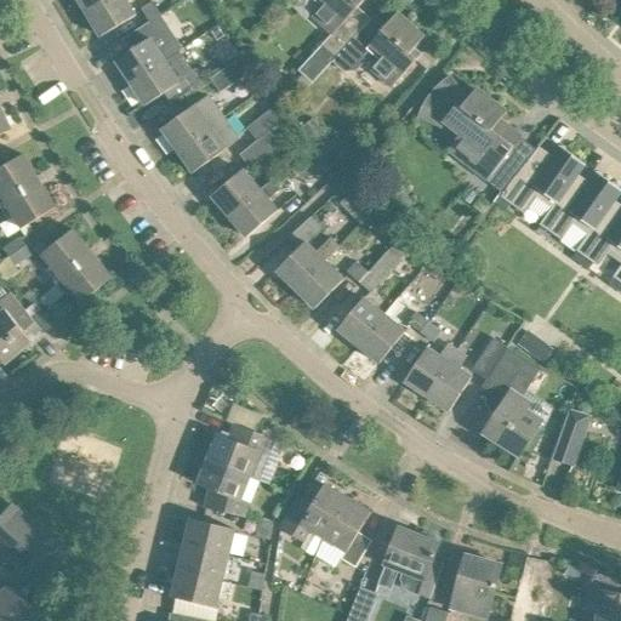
[(78,0),(87,13),(108,0),(78,0)]
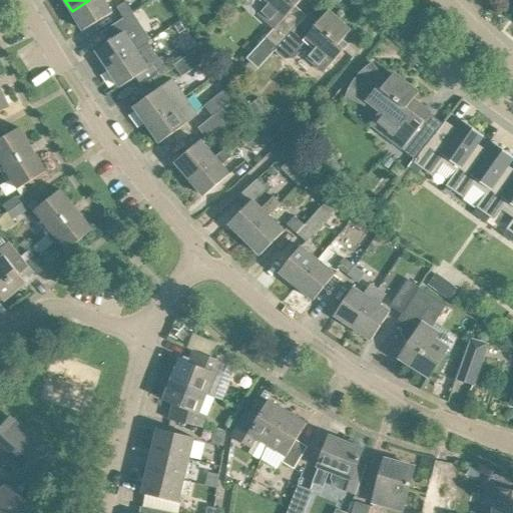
[(103,0),(89,0),(72,11),(83,30),(111,13),(103,0)]
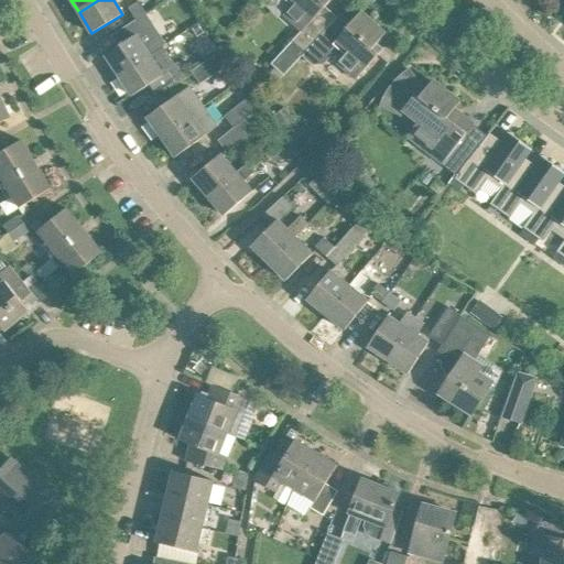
[(128,8),(136,19),(137,20),(147,12),(139,0),(128,8)]
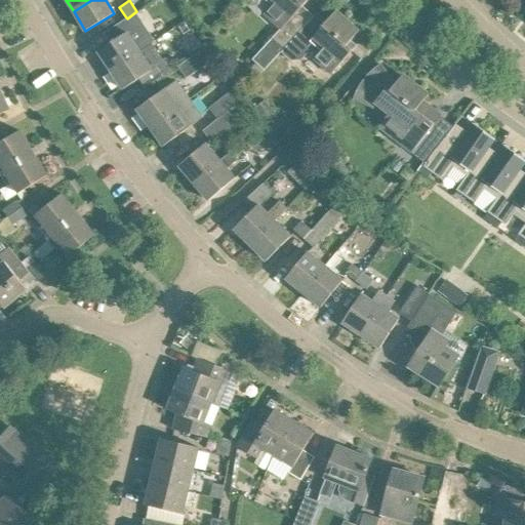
[(264,71),(281,51),(298,33),(313,17),(312,16),(311,17),(308,14),(300,14),(297,12),(308,0),(267,0),(272,4),(263,14),(279,30),(252,59),(264,71)]
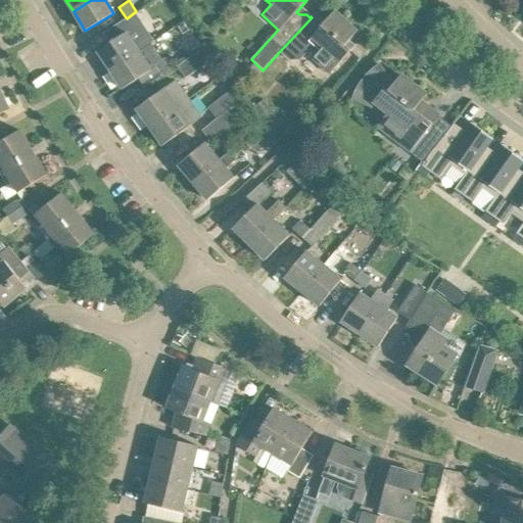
[(98,51),(110,69),(140,50),(155,40),(136,11),(127,18),(126,17),(103,33),(110,43),(98,51)]
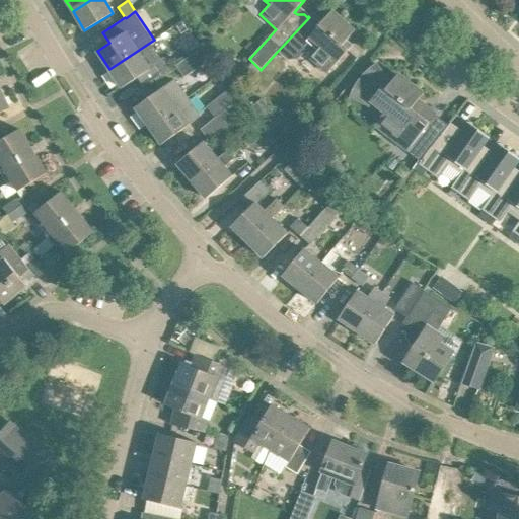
[(314,12),(309,17),(295,32),(278,51),(288,60),(298,59),(304,52),(303,47),(310,39),(320,47),(311,58),(328,73),(348,50),(343,45),(355,30),(331,11),(323,20),(314,12)]
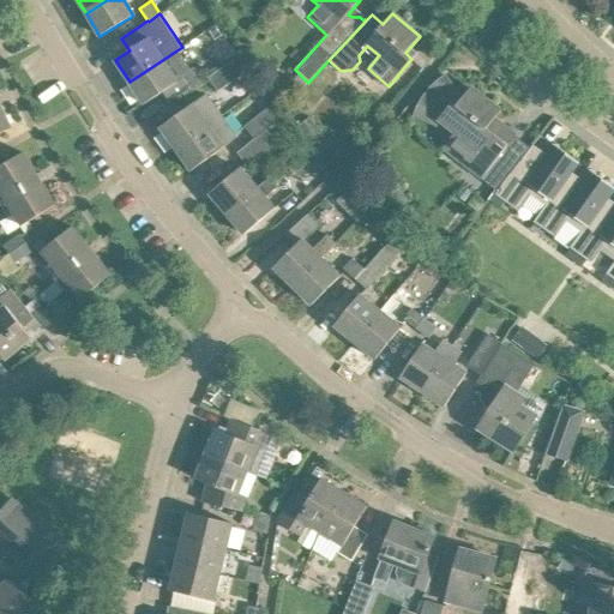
[(209,77),(218,91),(252,68),(242,54),(209,77)]
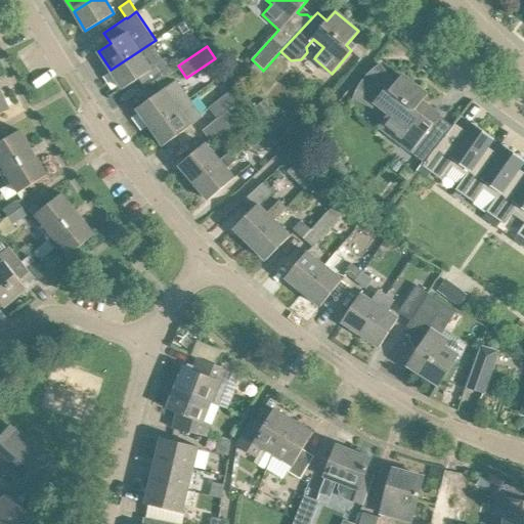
[(140,50),(111,70),(123,89),(154,69),(140,50)]
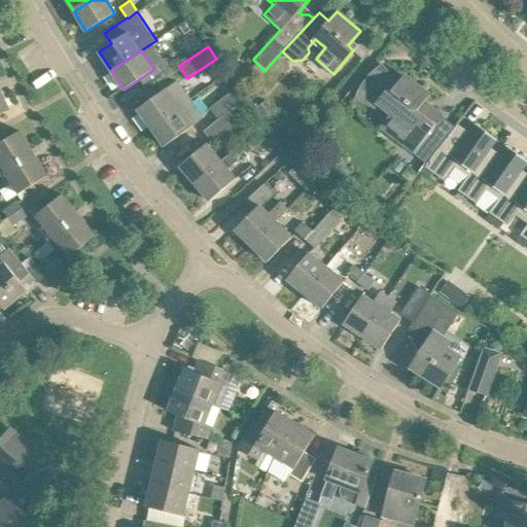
[(156,64),(164,73),(174,66),(167,57),(156,64)]
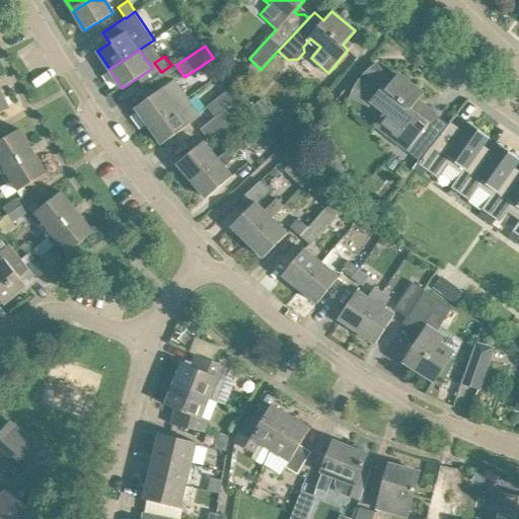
[(371,103),(383,113),(373,124),(388,137),(394,142),(400,134),(426,153),(430,149),(442,133),(411,108),(423,93),(397,74),(392,82),(383,73),(377,64),(368,71),(361,78),(355,87),(351,97),(370,105),(371,103)]
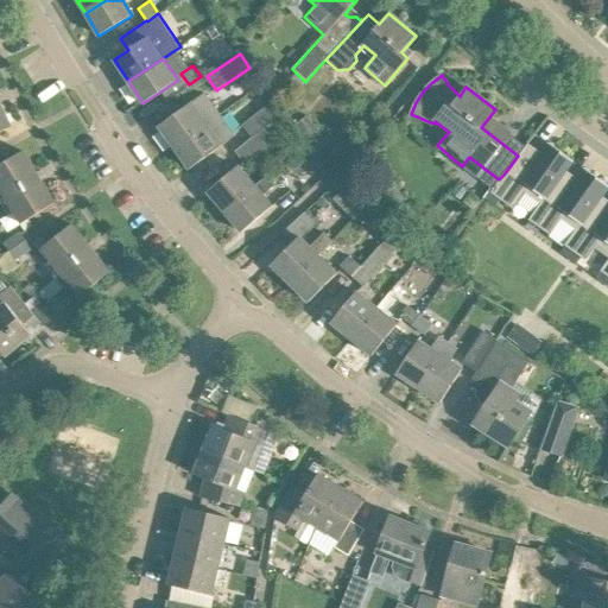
[(158,126),(173,147),(219,114),(203,93),(158,126)]
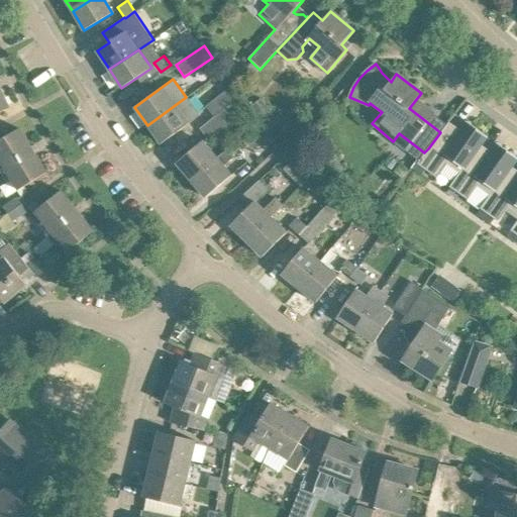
[(214,117),(224,109),(239,97),(230,86),(205,106),(214,117)]
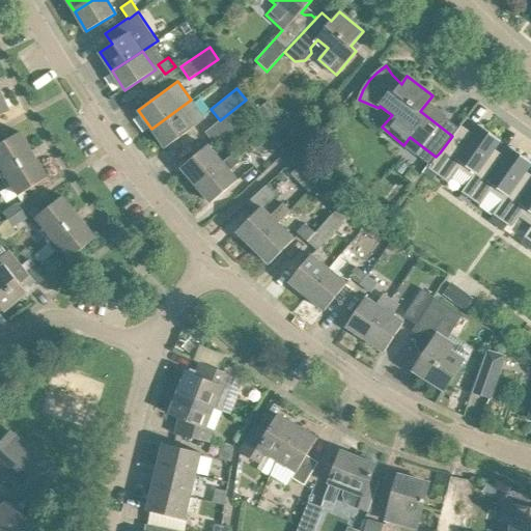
[(0,115),(10,111),(0,90),(0,115)]
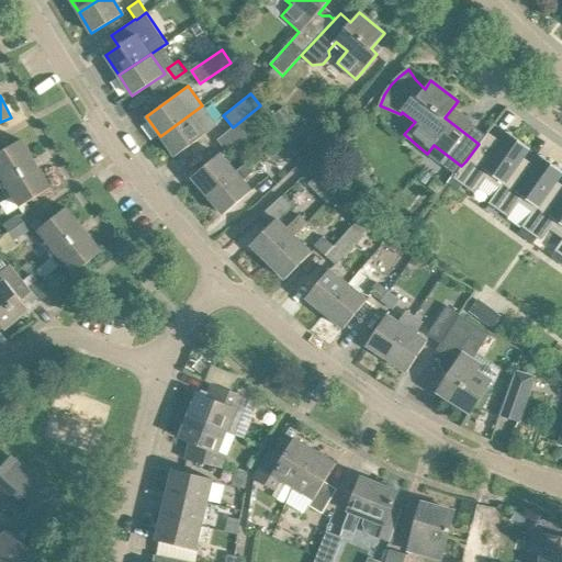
[(202,105),(160,136),(176,156),(216,126),(202,105)]
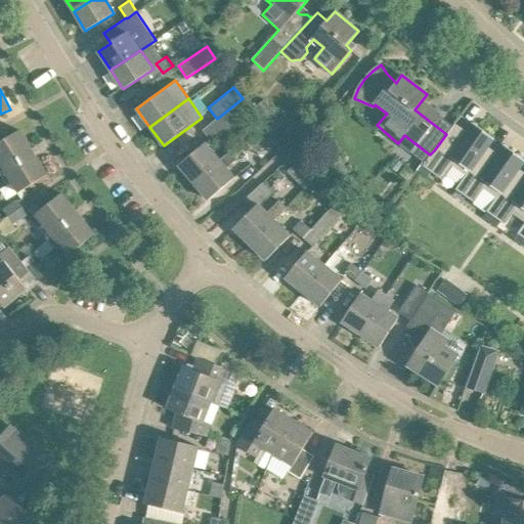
[(253,108),(270,132),(282,124),(264,99),(253,108)]
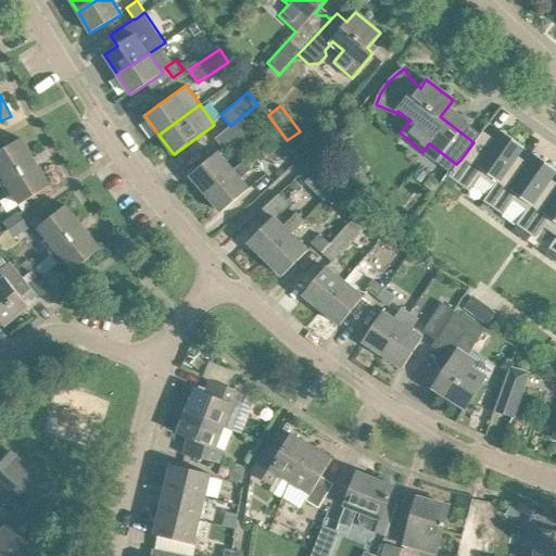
[(241,117),(230,126),(215,139),(224,150),(250,128),(241,117)]
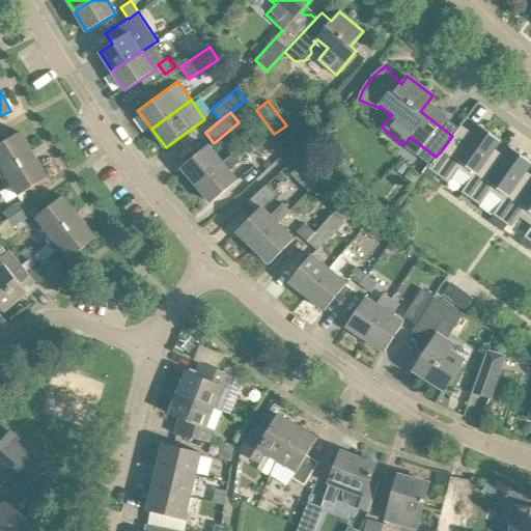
[(449,183),(459,168),(472,176),(493,147),(495,148),(501,140),(479,124),(473,134),(460,126),(452,137),(452,136),(440,152),(436,157),(430,164),(430,165),(428,168),(449,183)]
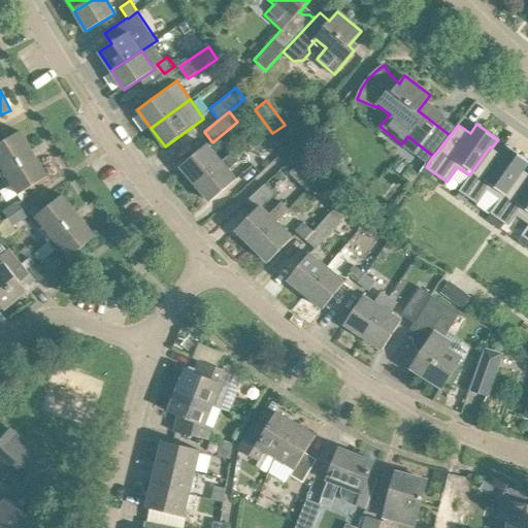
[(0,142),(0,164),(4,171),(22,161),(19,157),(31,150),(20,131),(0,142)]
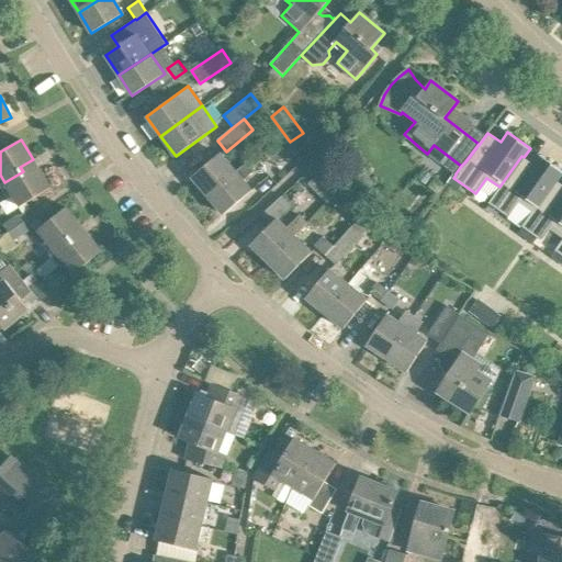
[(281,150),(290,161),(299,154),(290,143),(281,150)]
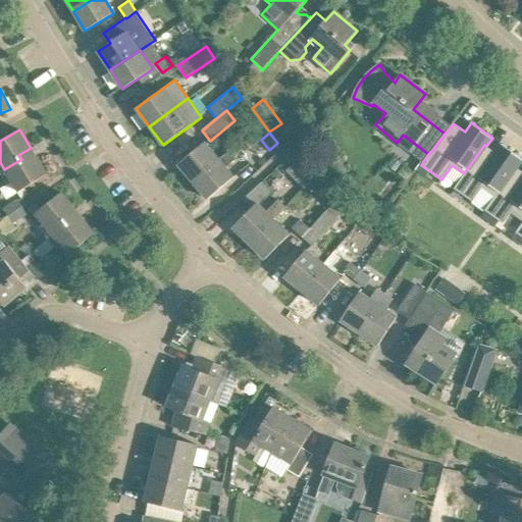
[(178,164),(193,181),(218,160),(218,159),(204,143),(178,164)]
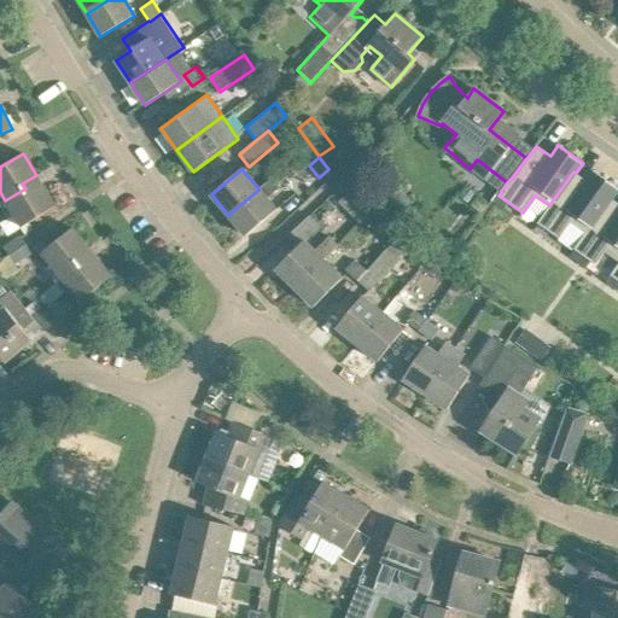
[(587,181),(576,173),(573,172),(549,205),(537,223),(559,238),(571,221),(587,232),(610,198),(612,199),(617,191),(617,188),(594,172),(587,181)]
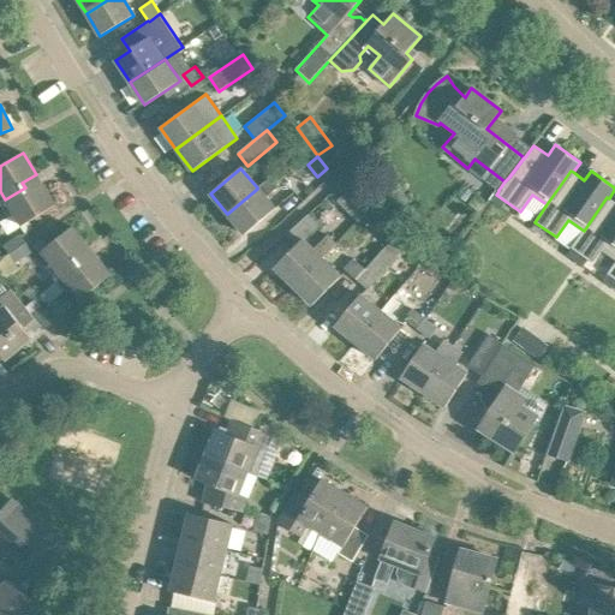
[(257,189),(227,214),(244,234),(275,209),(266,198),(279,186),(270,175),(257,187),(257,189)]
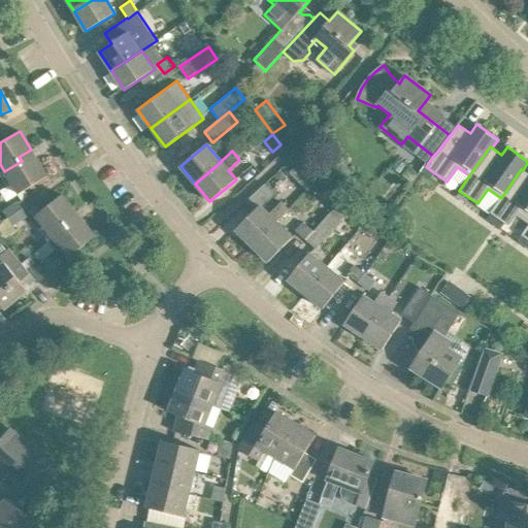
[(22,161),(4,171),(19,194),(47,176),(36,158),(24,165),(22,161)]
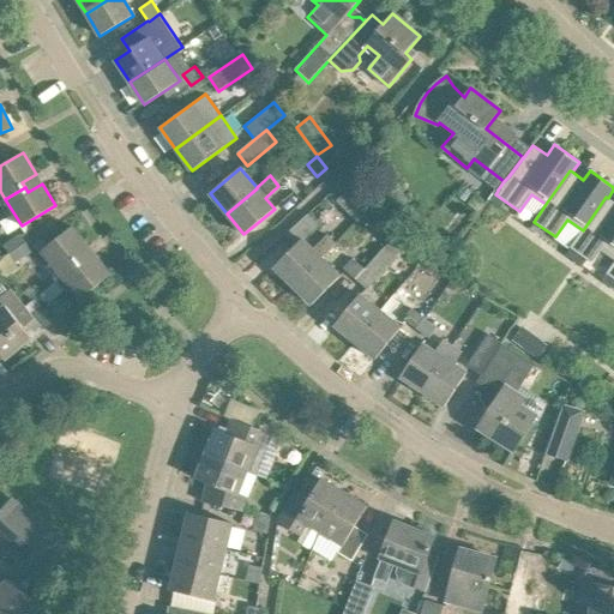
[(337,199),(359,221),(368,212),(347,191),(337,199)]
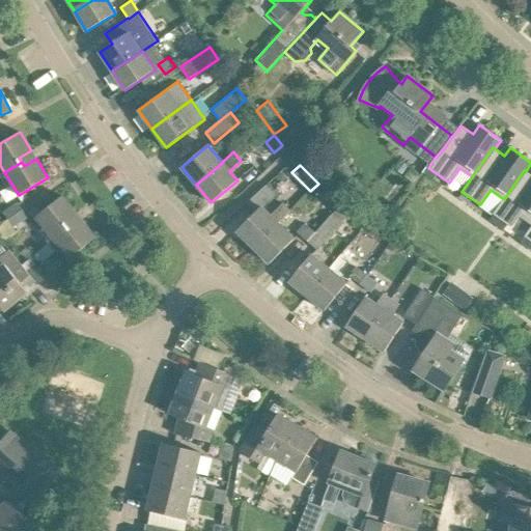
[(403,178),(413,185),(419,175),(410,169),(403,178)]
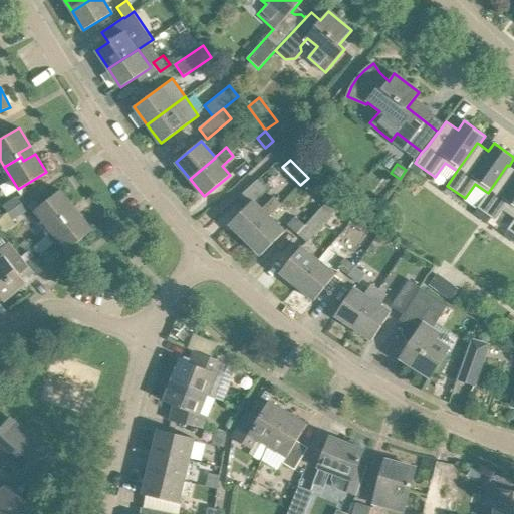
[(506,206),(513,211),(513,169),(509,166),(507,165),(488,193),(478,207),(495,220),(506,206)]
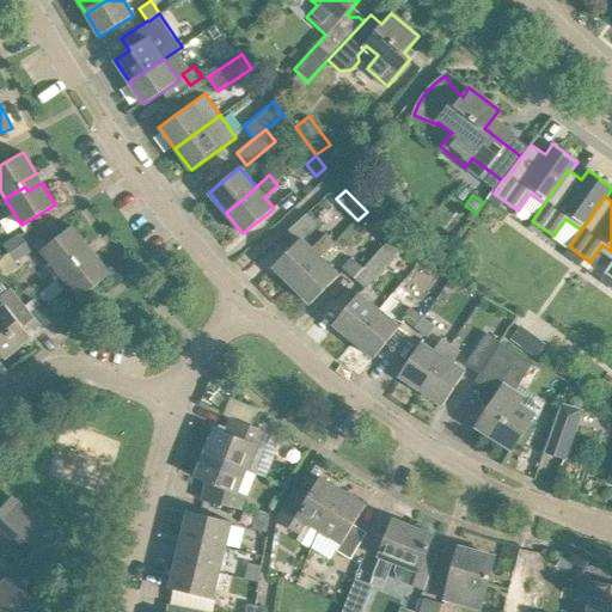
[(41,251),(61,275),(79,259),(75,256),(89,245),(72,226),(41,251)]
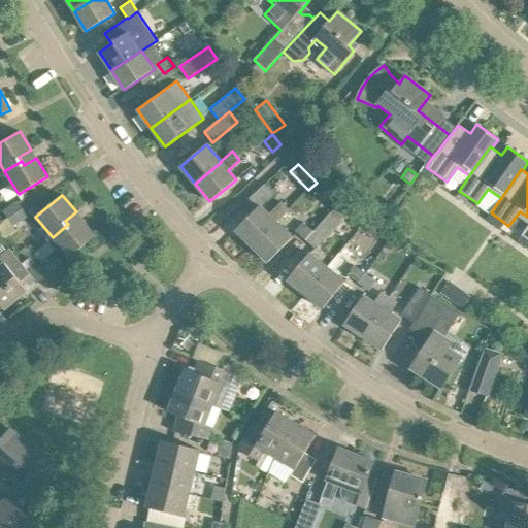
[(2,212),(12,226),(28,215),(18,200),(2,212)]
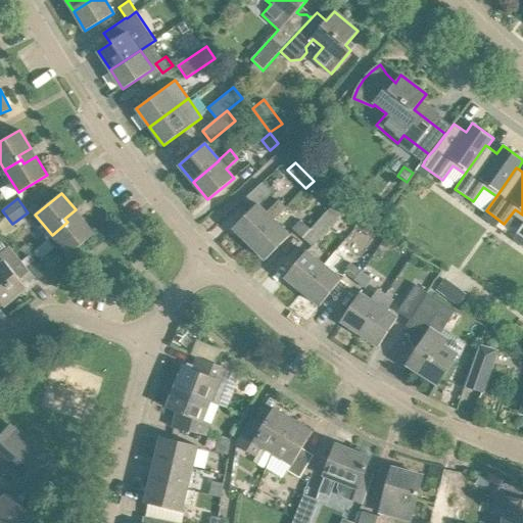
[(233,228),(249,243),(274,220),(273,219),(285,206),(279,199),(267,212),(257,203),(233,228)]
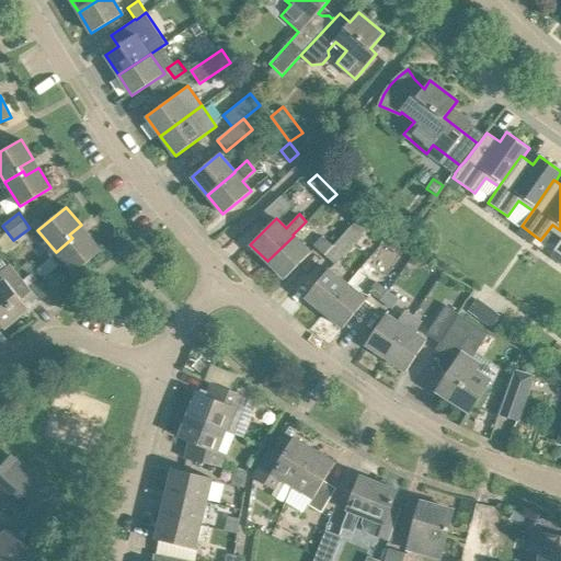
[(334,244),(325,254),(335,263),(367,228),(357,218),(334,244)]
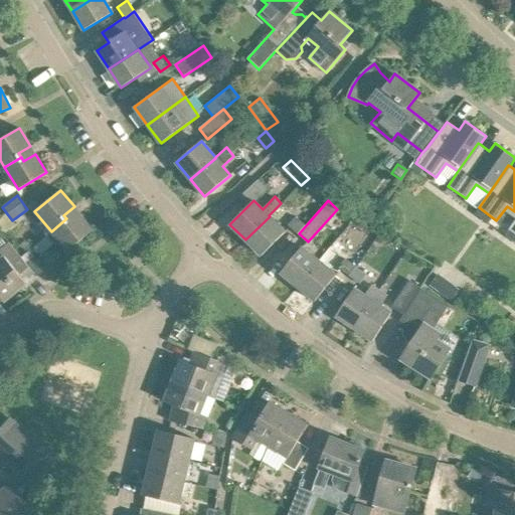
[(364,210),(357,218),(365,226),(372,217),(364,210)]
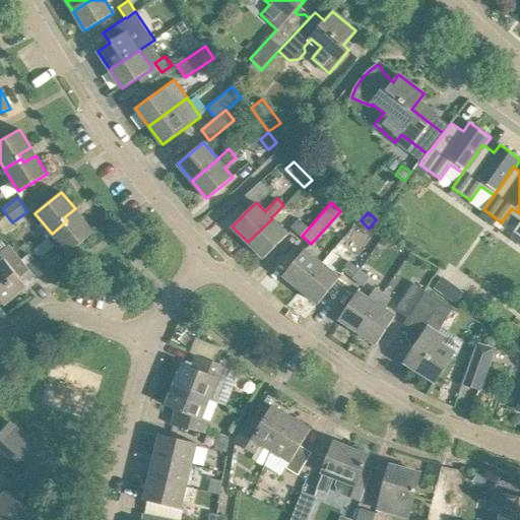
[(67,220),(52,234),(68,254),(94,233),(80,215),(69,224),(67,220)]
